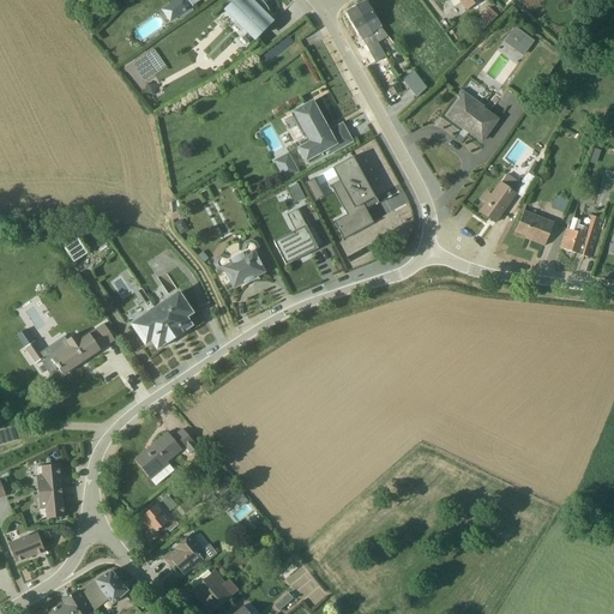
[(174,0),(160,11),(168,23),(192,7),(191,7),(200,0),(174,0)]
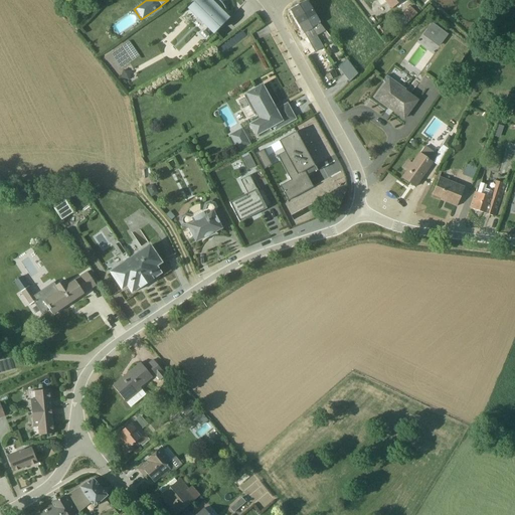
[(209,0),(195,0),(186,9),(212,35),(229,18),(228,18),(209,0)]
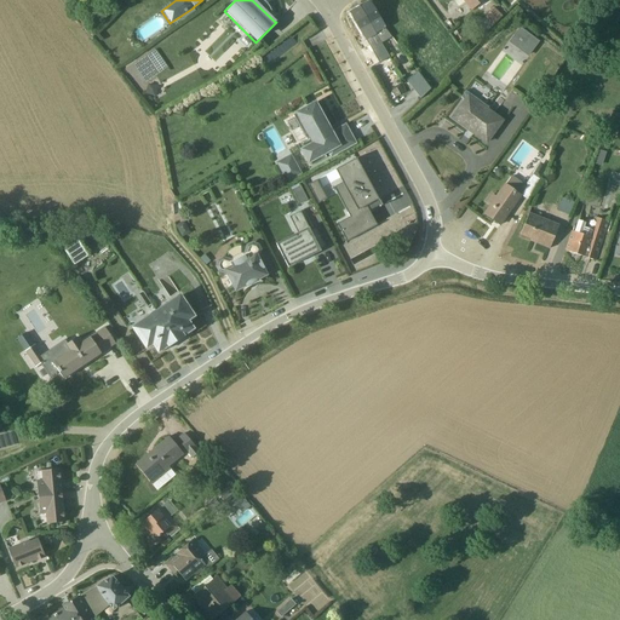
[(487,0),(453,0),(451,3),(457,10),(464,4),(470,12),(476,7),(480,11),(489,3),(487,0)]
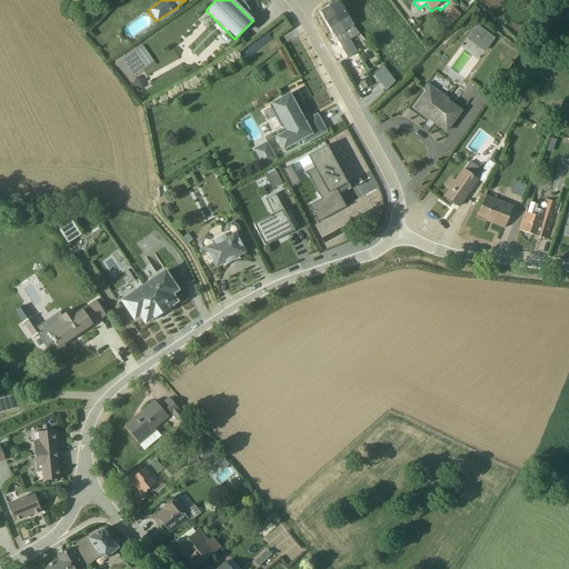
[(349,40),(358,36),(359,35),(338,2),(330,7),(349,40)]
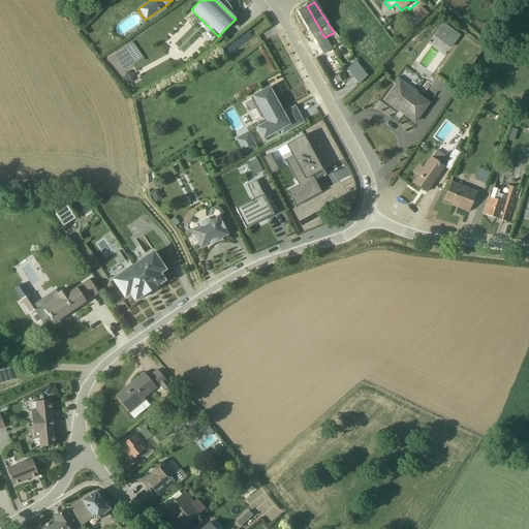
[(322,54),(331,49),(307,6),(300,10),(299,13),(322,54)]
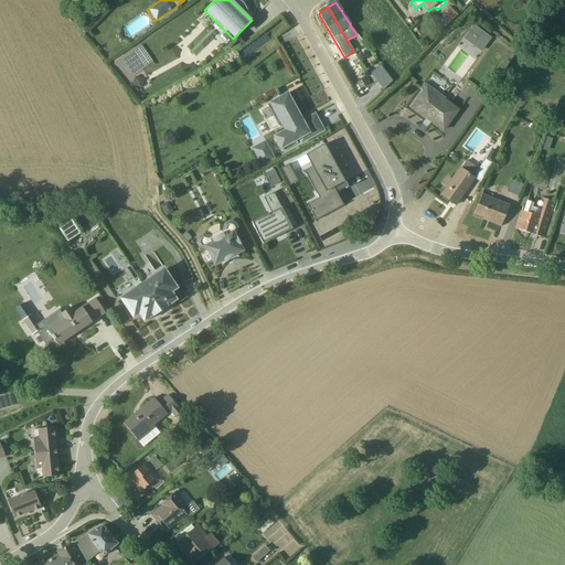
[(454,9),(451,7),(440,17),(448,24),(457,16),(452,10),(454,9)]
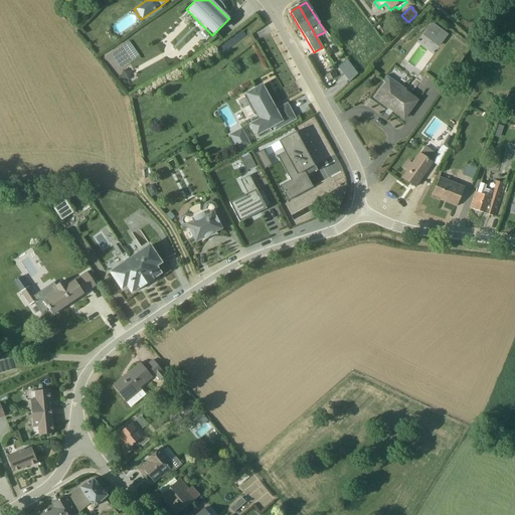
[(192,26),(173,44),(183,55),(202,37),(192,26)]
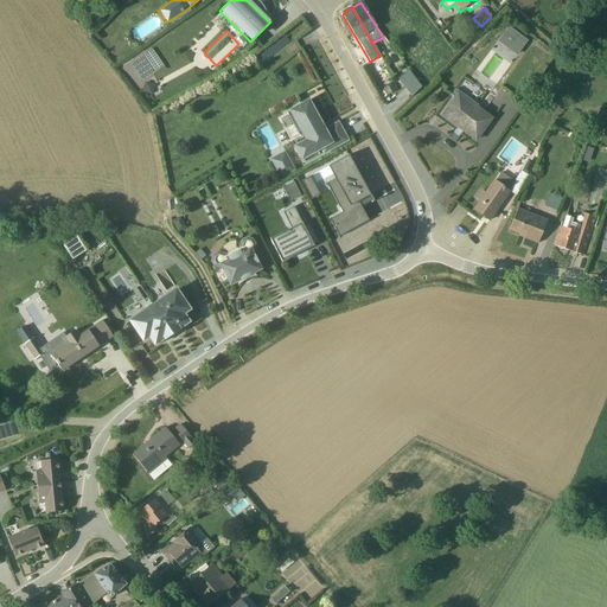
[(408,70),(396,80),(410,97),(421,87),(408,70)]
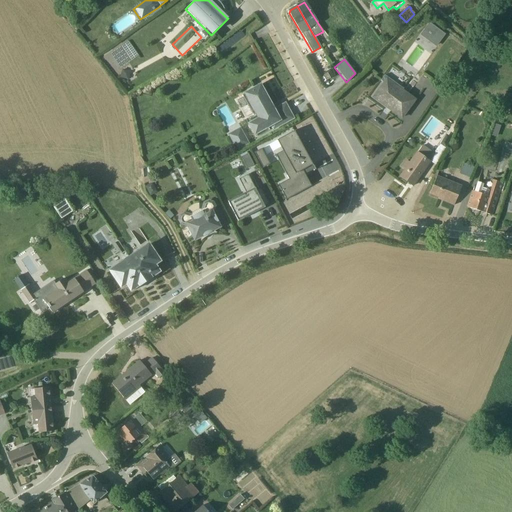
[(323,75),(322,76),(325,81),(333,76),(331,71),(330,72),(329,70),(323,73),(323,75)]
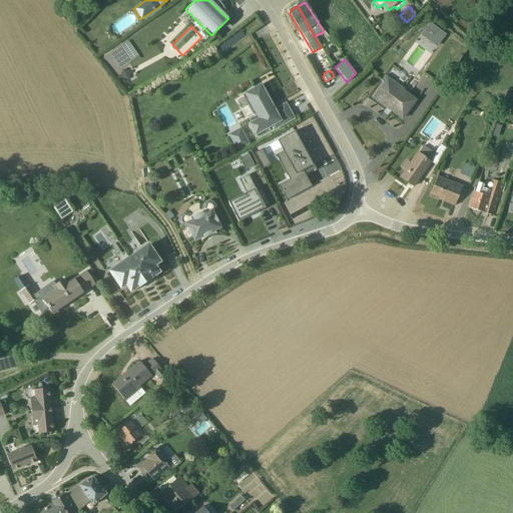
[(371,98),(402,120),(416,99),(403,90),(404,89),(385,75),(381,81),(383,83),(371,98)]
